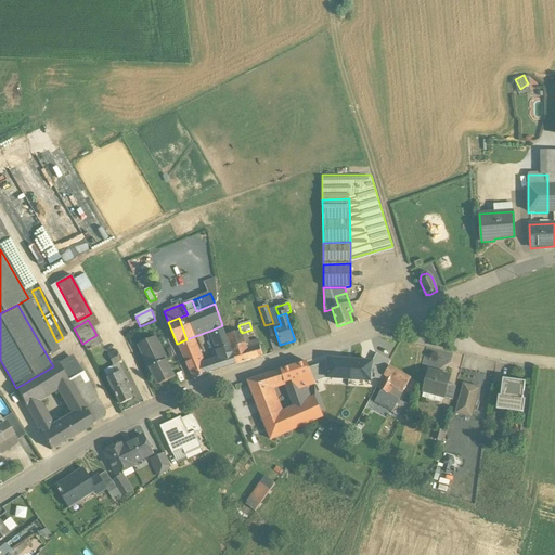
[(222,325),(210,331),(220,359),(216,360),(219,370),(235,363),(222,325)]
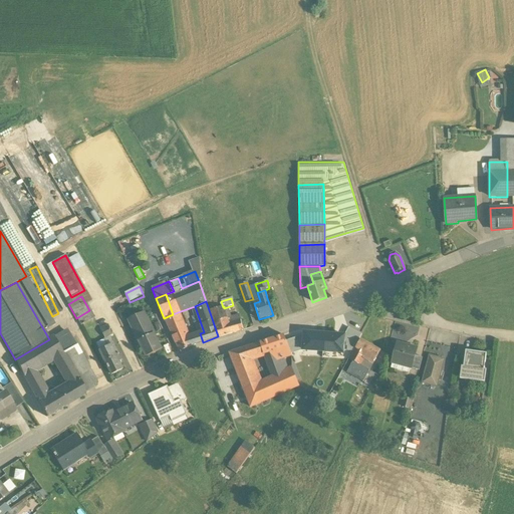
[(223,307),(210,310),(219,337),(235,332),(233,324),(230,325),(224,308),(224,306),(223,307)]
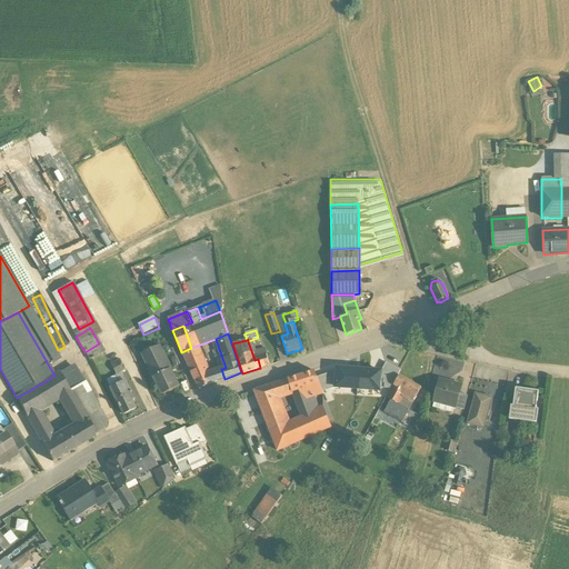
[(257,357),(251,340),(248,341),(255,360),(258,359),(257,357)]
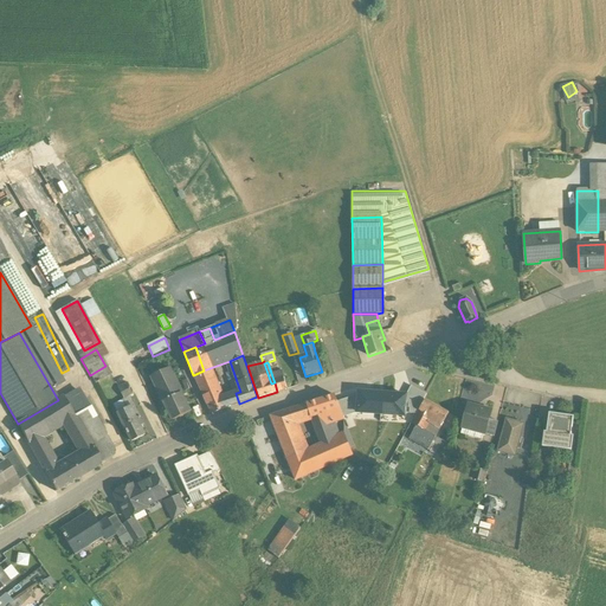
[(161,372),(152,376),(160,394),(178,385),(169,368),(161,372)]
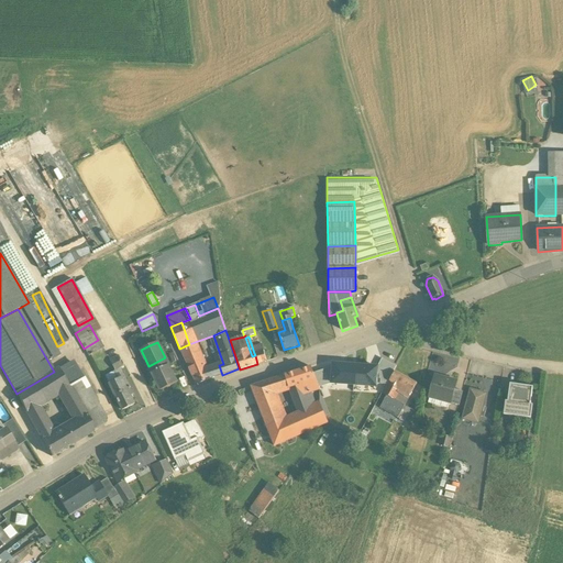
[(189,344),(179,349),(185,357),(198,351),(195,342),(189,344)]
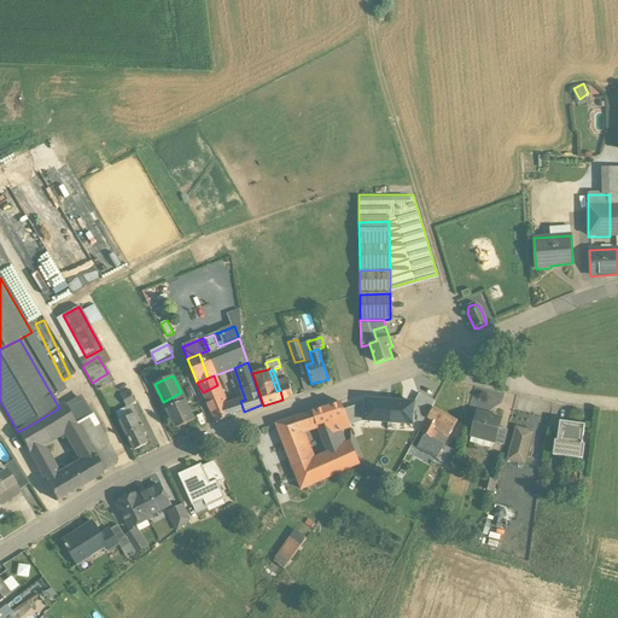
[(225,402),(217,385),(203,392),(204,395),(216,421),(235,414),(232,404),(231,401),(229,401),(225,402)]
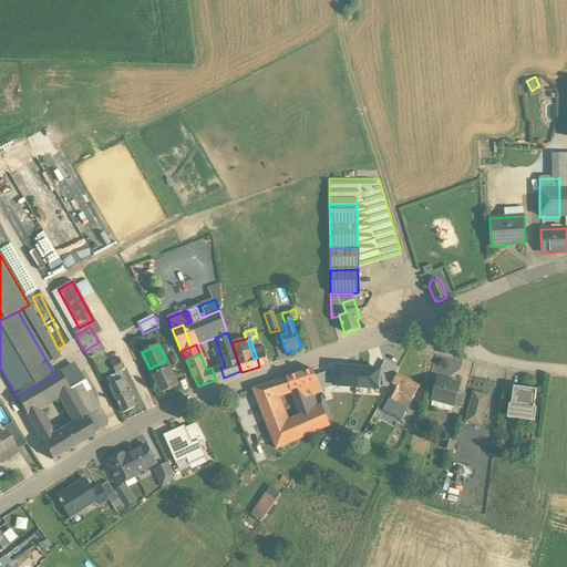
[(266,354),(256,356),(257,358),(259,367),(268,364),(266,354)]
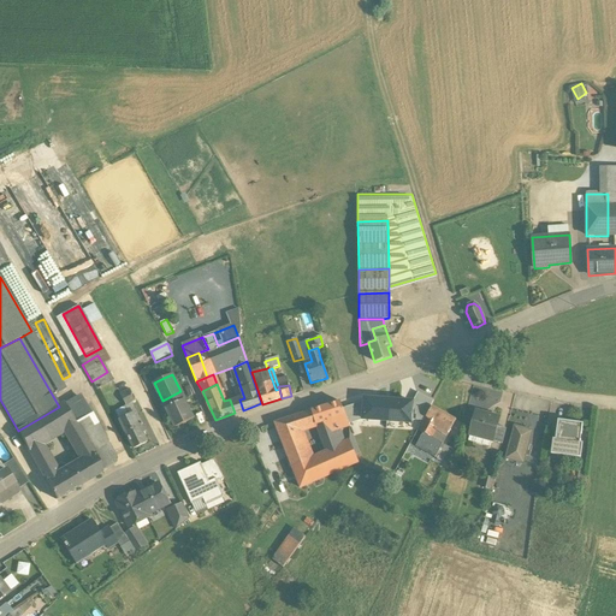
[(120,394),(126,406),(135,401),(129,390),(120,394)]
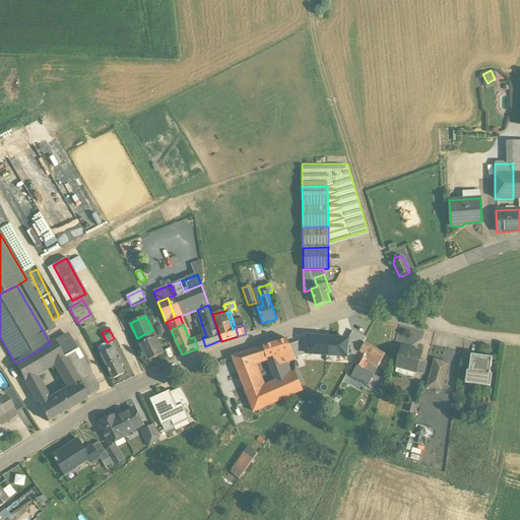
[(164,354),(152,330),(137,338),(140,345),(138,346),(142,354),(144,353),(148,362),(164,354)]
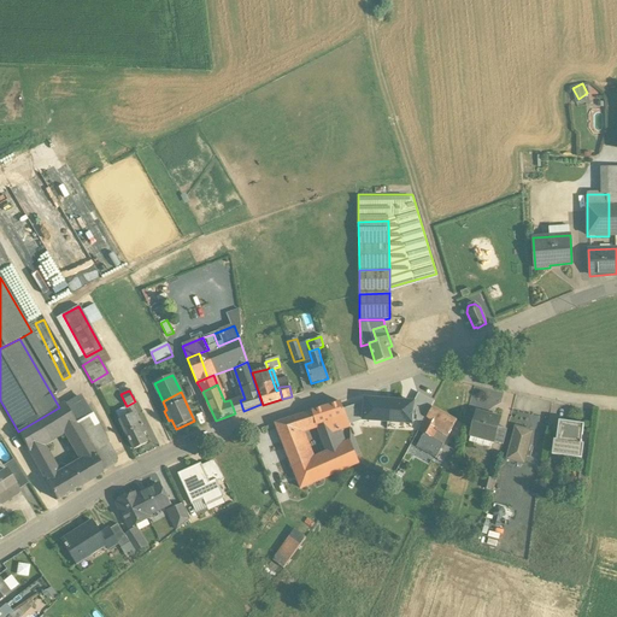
[(423,422),(435,403),(418,393),(413,404),(412,421),(423,422)]
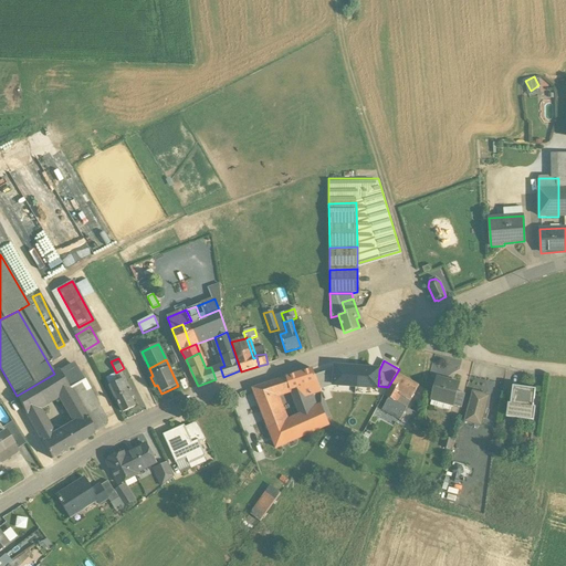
[(100,407),(76,367),(61,376),(84,415),(100,407)]
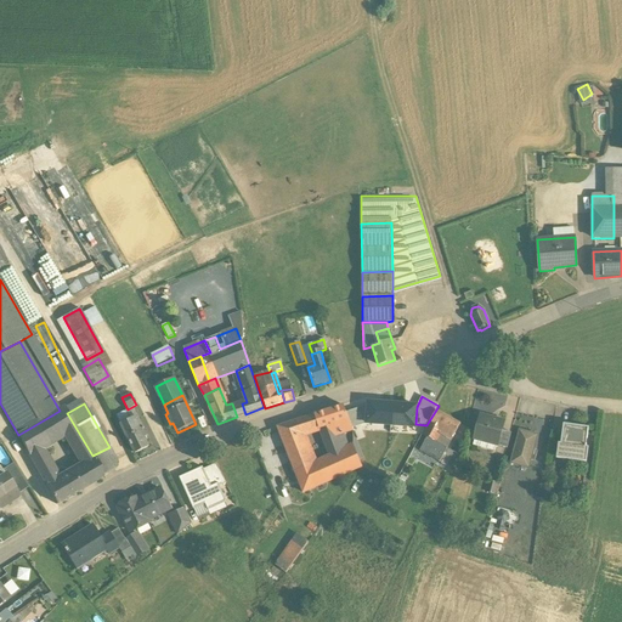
[(242,403),(233,407),(237,417),(246,414),(242,403)]
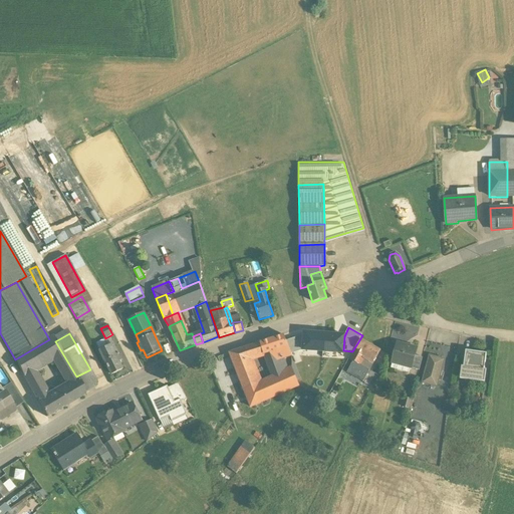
[(302,350),(323,351),(324,334),(304,333),(304,335),(302,350)]
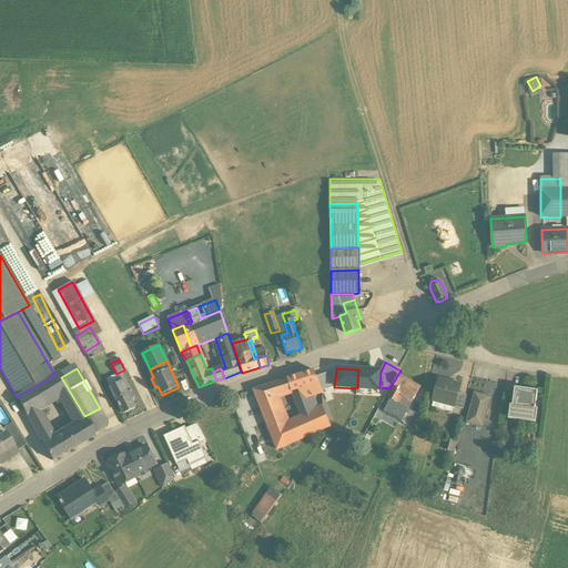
[(381,372),(358,369),(357,388),(379,391),(379,387),(381,372)]
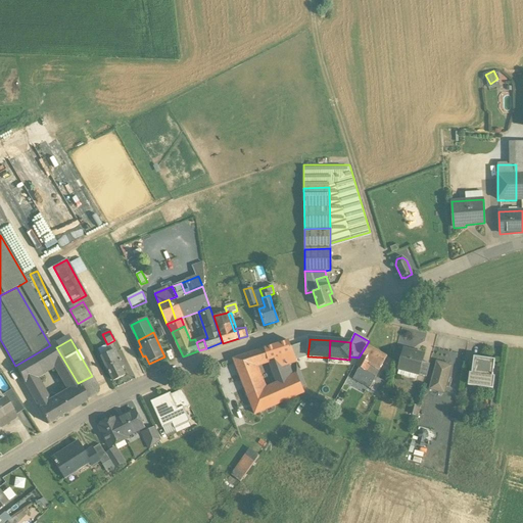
[(289,341),(265,349),(269,361),(276,379),(285,376),(290,374),(288,365),(296,362),(296,361),(291,347),(289,341)]
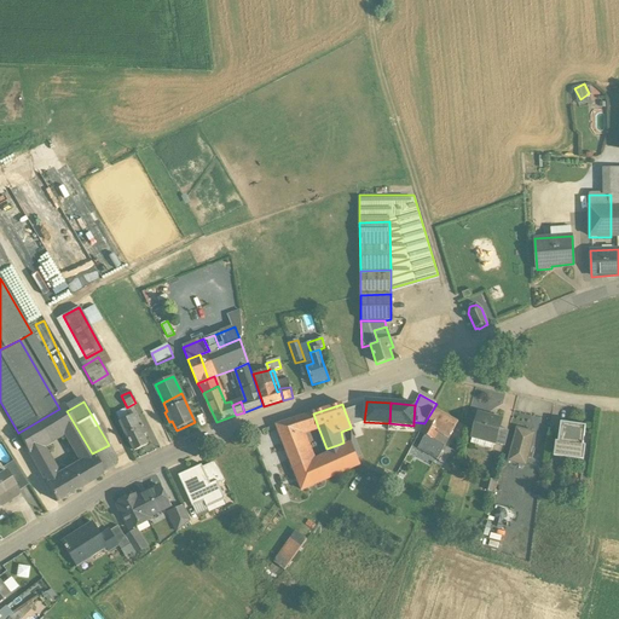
[(345,411),(351,427),(364,422),(366,404),(345,411)]
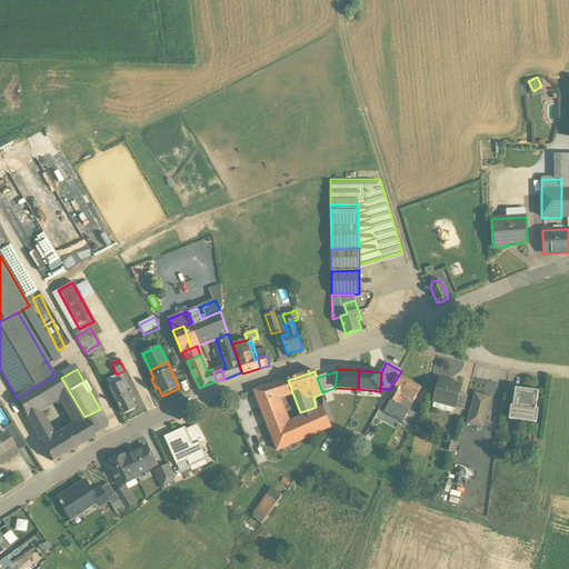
[(17,398),(16,398),(26,417),(38,410),(59,397),(77,426),(75,427),(83,442),(97,436),(96,436),(85,417),(61,378),(59,372),(55,376),(17,398)]
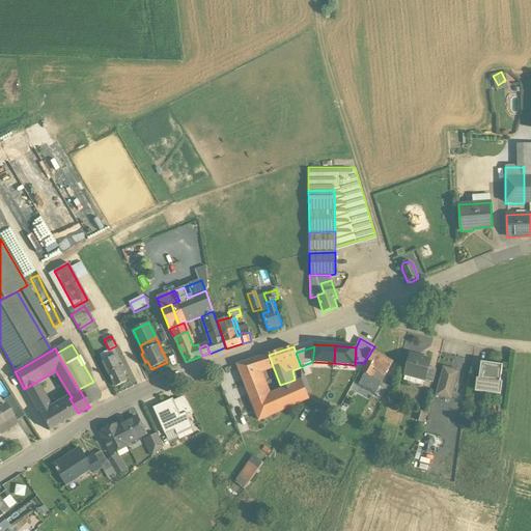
[(393,362),(372,351),(361,372),(364,373),(371,378),(375,370),(386,375),(393,362)]
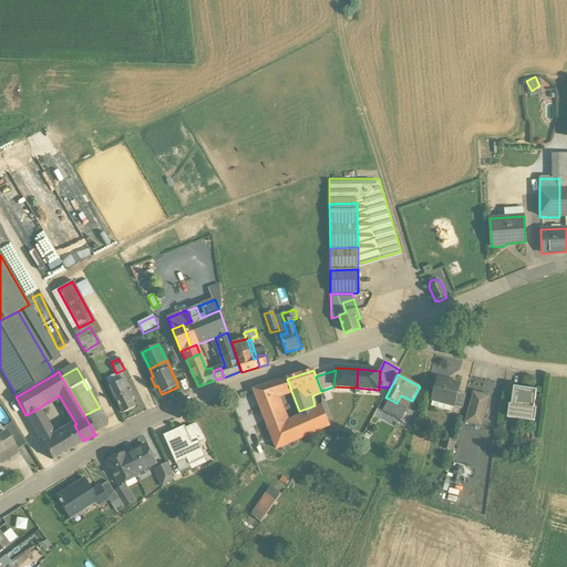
[(125,381),(119,384),(114,375),(106,379),(111,389),(116,399),(115,399),(123,413),(135,408),(131,399),(134,398),(125,381)]
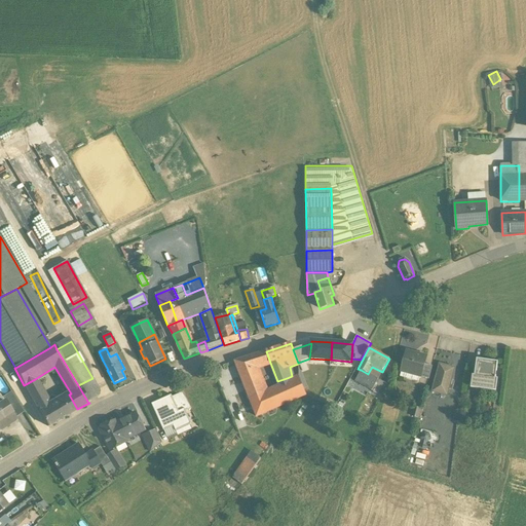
[(266,351),(258,353),(262,365),(270,363),(266,351)]
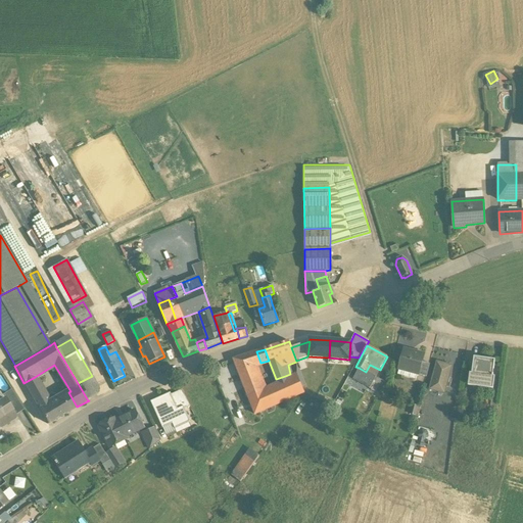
[(423,354),(405,349),(398,370),(399,370),(400,368),(407,370),(407,372),(418,375),(421,362),(423,354)]
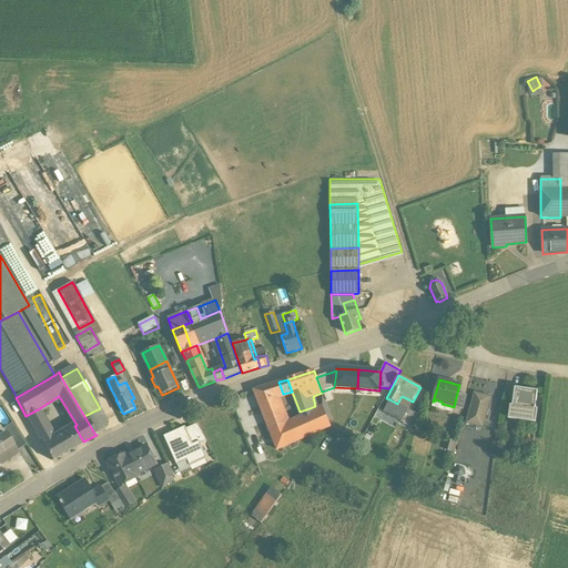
[(279,382),(272,384),(276,396),(279,396),(283,394),(279,382)]
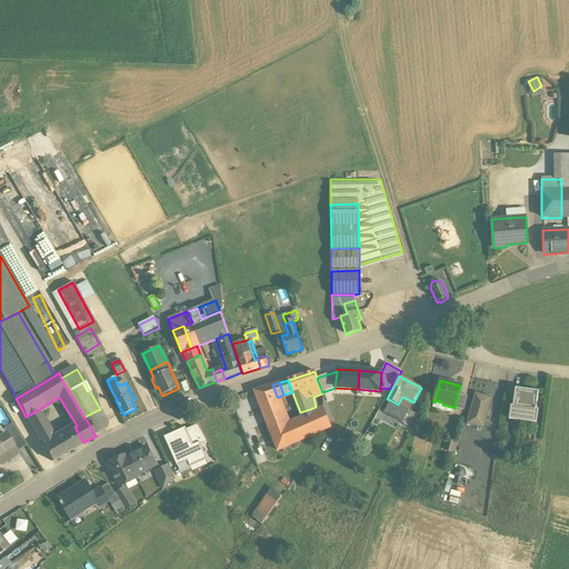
[(272,385),(253,391),(270,432),(288,427),(287,425),(278,400),(277,397),(272,385)]
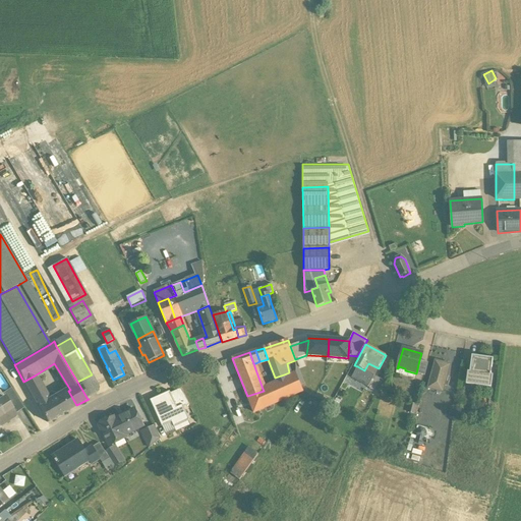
[(493,358),(471,355),(469,374),(468,382),(488,385),(489,377),(490,377),(493,358)]
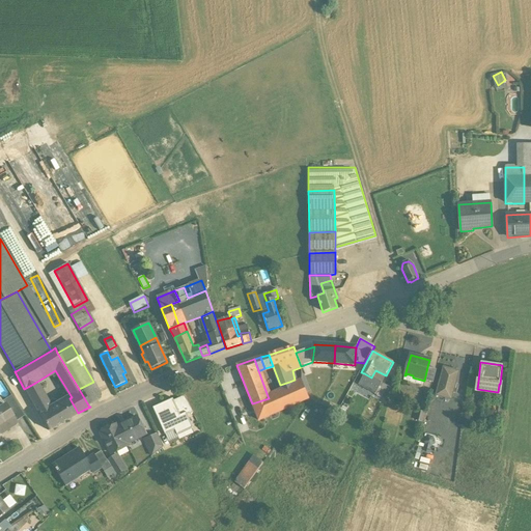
[(436,370),(427,367),(424,381),(432,383),(436,370)]
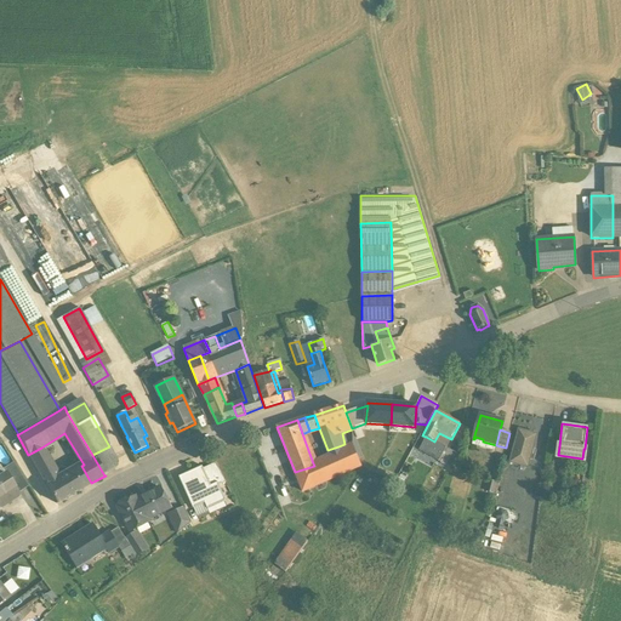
[(528,468),(537,434),(517,429),(508,463),(528,468)]
